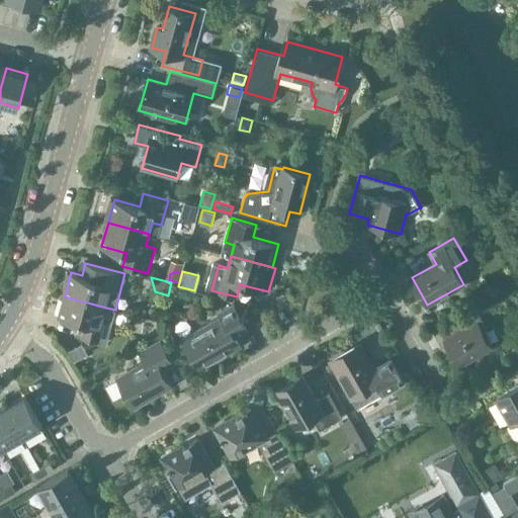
[(65,296),(59,317),(84,324),(81,336),(105,343),(111,322),(102,319),(106,308),(65,296)]
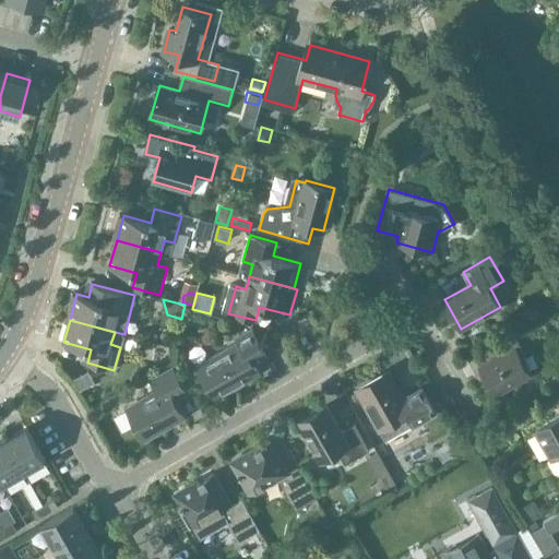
[(241,341),(198,366),(216,399),(261,373),(253,360),(266,353),(252,329),(239,336),(241,341)]
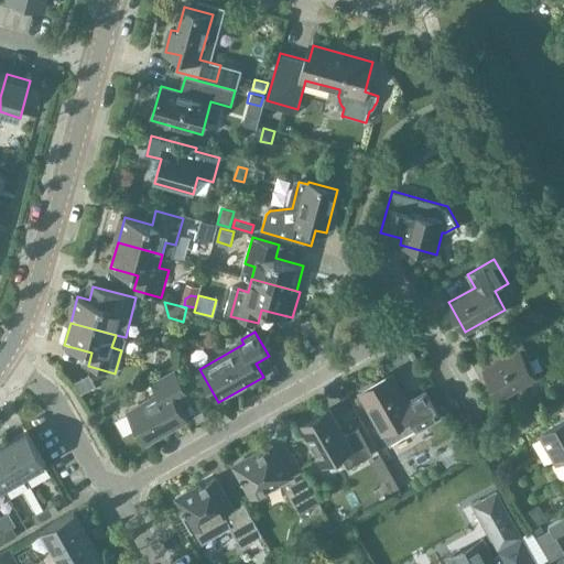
[(518,335),(485,354),(491,367),(485,370),(500,399),(535,379),(520,351),(525,348),(518,335)]
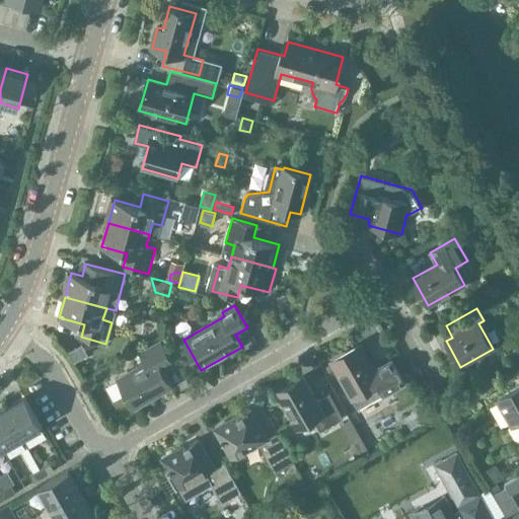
[(146,364),(118,379),(134,408),(172,385),(163,370),(174,363),(161,341),(140,353),(146,364)]
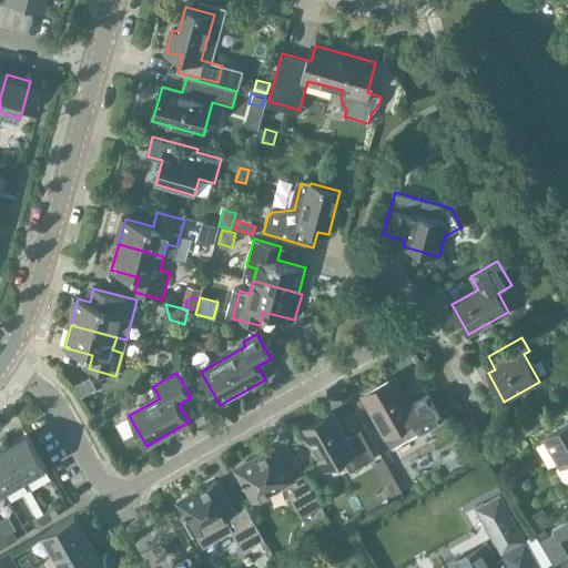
[(90,377),(78,384),(83,394),(95,388),(90,377)]
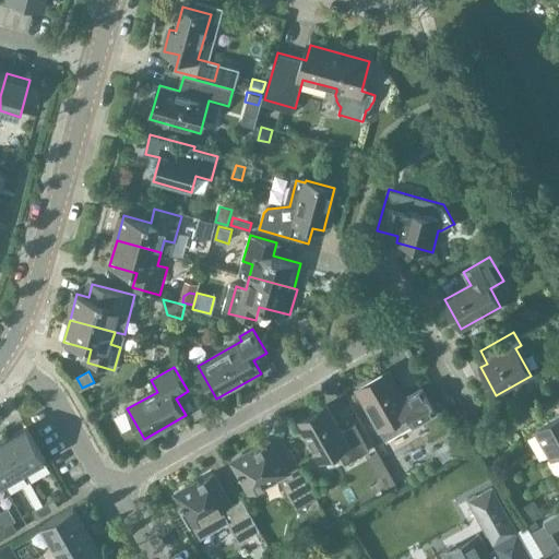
[(388,373),(359,390),(382,429),(388,439),(412,425),(413,426),(421,421),(437,413),(423,388),(407,396),(403,400),(388,373)]
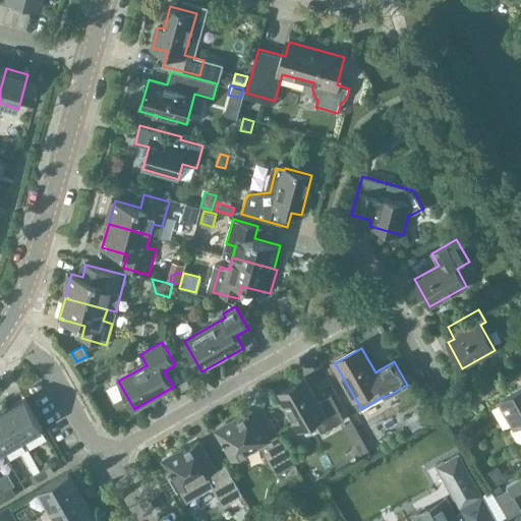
[(278,394),(298,429),(315,420),(323,432),(345,419),(331,395),(319,402),(305,379),(278,394)]
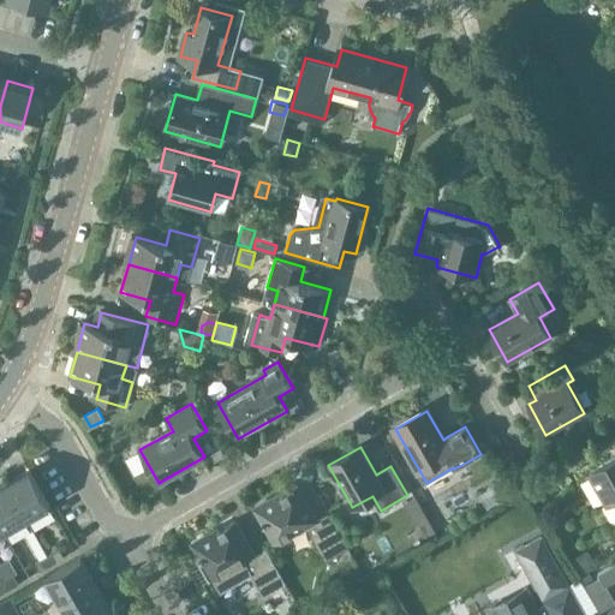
[(614,458),(591,472),(608,502),(614,499),(614,458)]
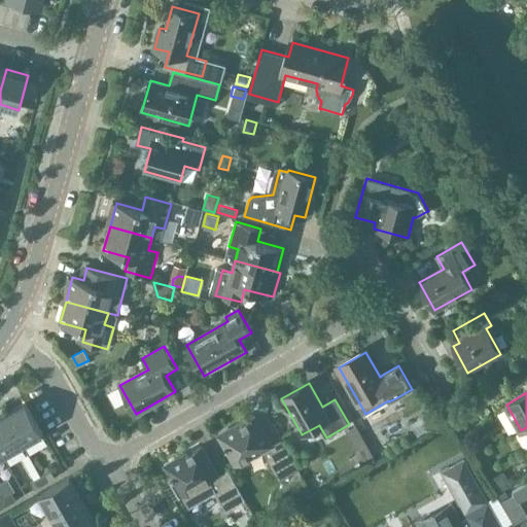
[(26,402),(6,414),(24,445),(43,433),(26,402)]
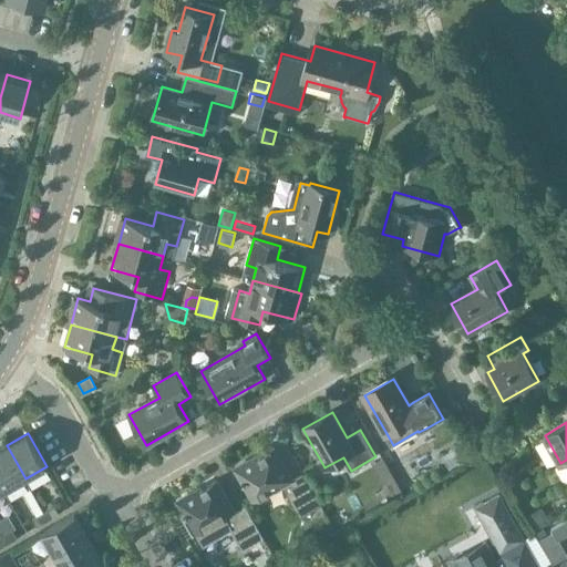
[(465,440),(454,446),(463,461),(474,455),(465,440)]
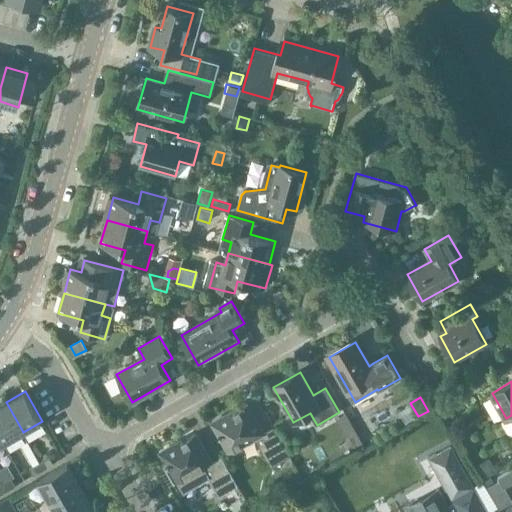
[(23,432),(6,402),(0,405),(0,435),(4,443),(23,432)]
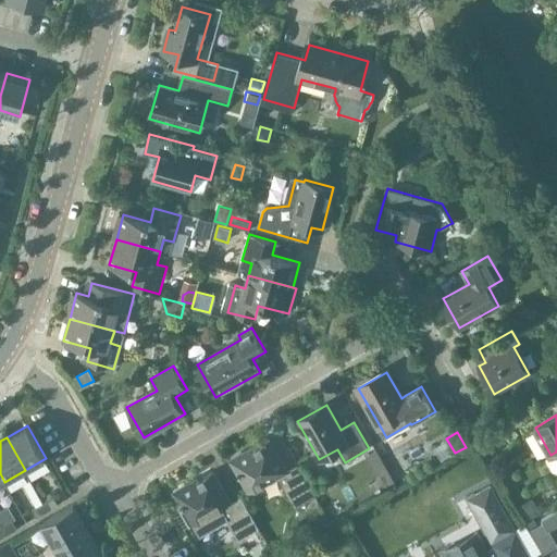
[(277,477),(295,508),(317,496),(300,469),(289,475),(269,440),(233,460),(250,492),(277,477)]
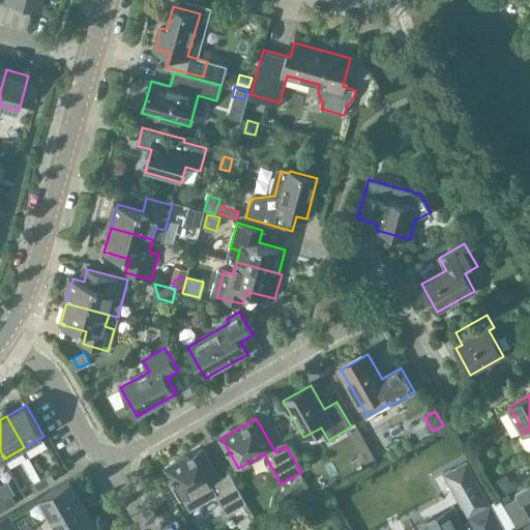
[(167,469),(175,481),(171,483),(181,500),(184,499),(190,510),(216,496),(227,514),(246,503),(232,476),(221,482),(202,449),(167,469)]
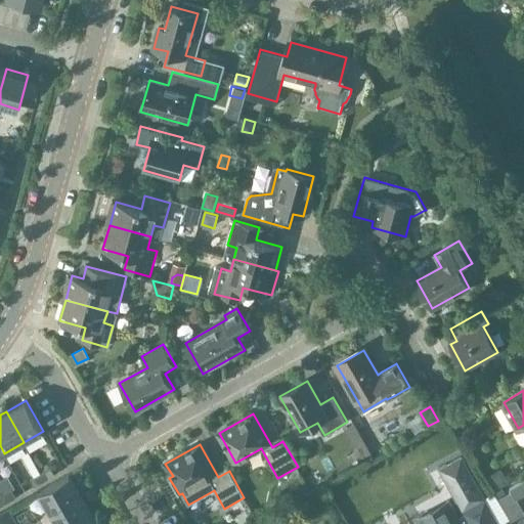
[(497,523),(484,498),(463,459),(441,470),(465,513),(467,517),(459,522),(455,515),(449,504),(445,506),(445,505),(444,506),(444,507),(426,517),(425,516),(424,517),(421,519),(423,523),(497,523)]
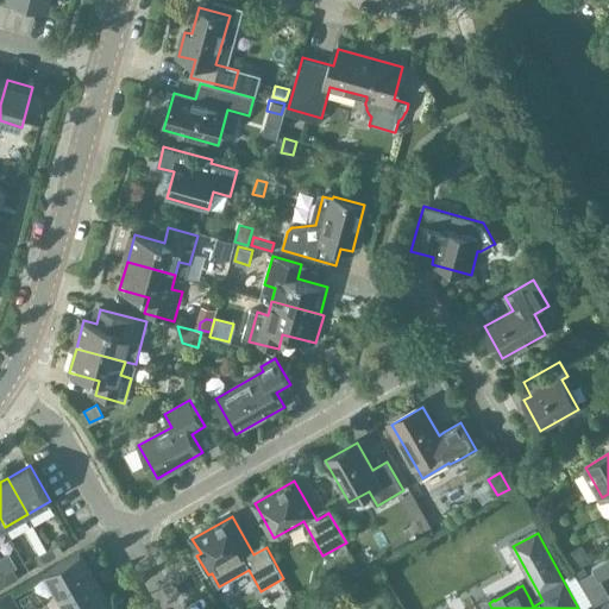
[(48,550),(52,558),(64,552),(60,544),(48,550)]
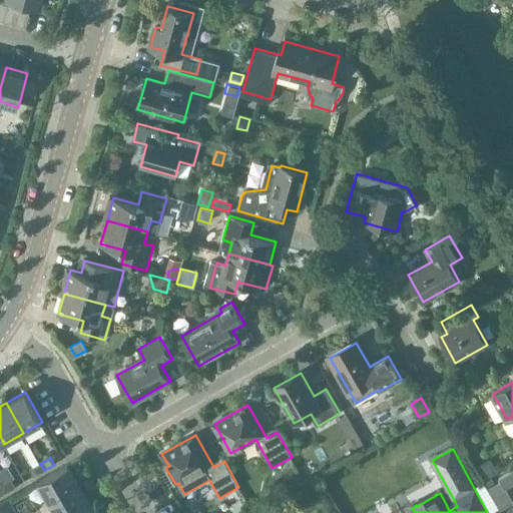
[(44,470),(40,463),(31,469),(35,476),(44,470)]
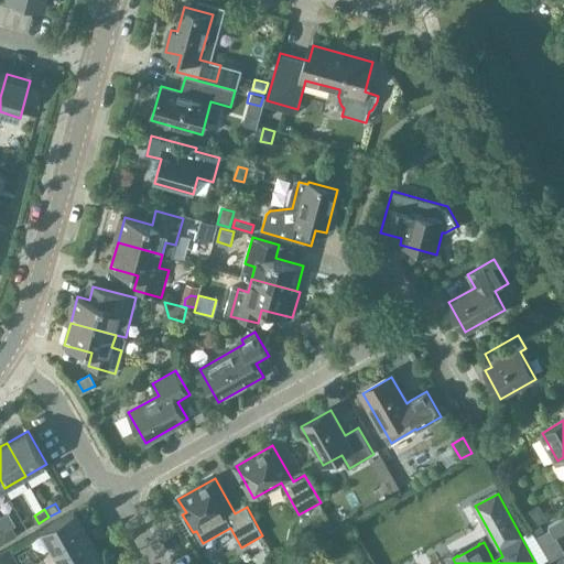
[(87,532),(75,510),(42,529),(54,551),(87,532)]
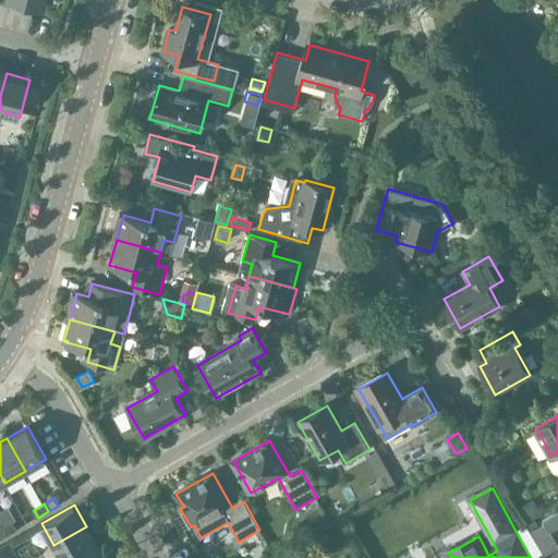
[(532,531),(545,554),(557,546),(557,544),(550,531),(557,525),(557,510),(543,520),(545,523),(532,531)]
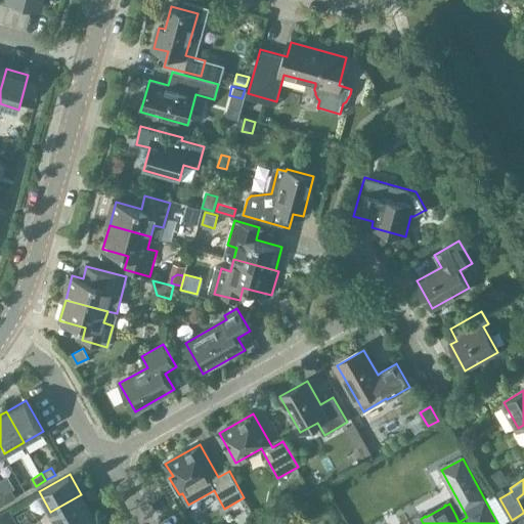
[(3,495),(7,501),(16,496),(12,489),(3,495)]
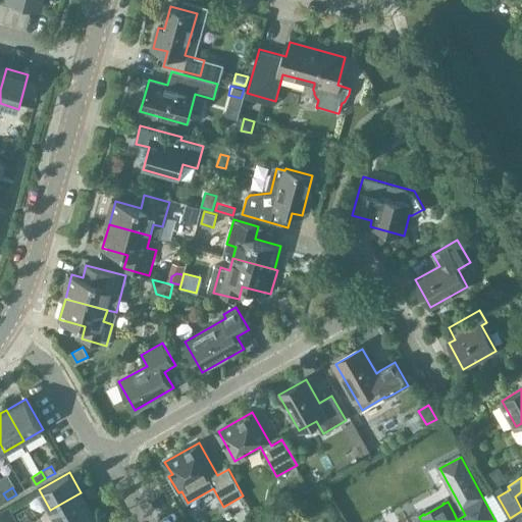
[(492,491),(482,497),(496,521),(503,521),(505,521),(504,519),(508,517),(492,491)]
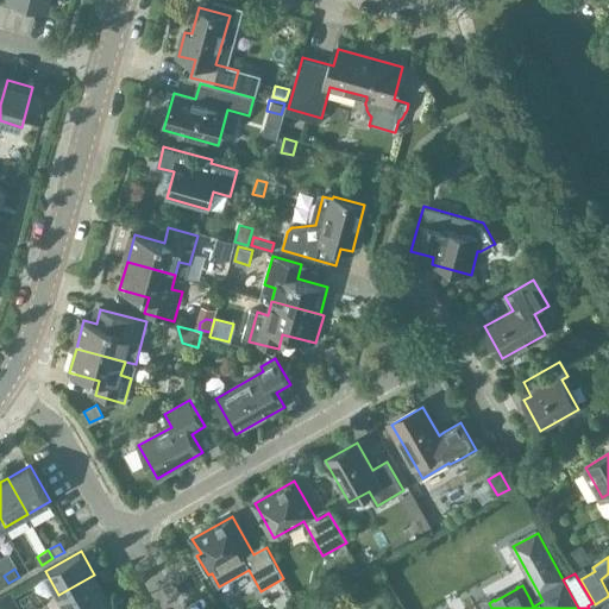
[(94,575),(58,595),(67,608),(85,608),(107,597),(94,575)]
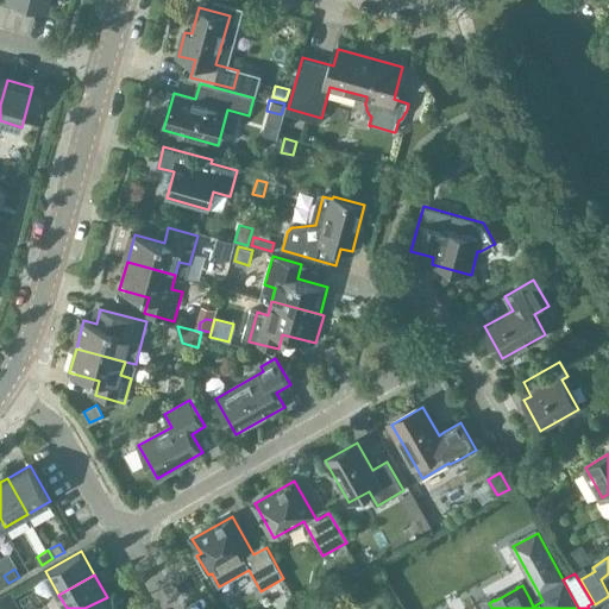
[(20,608),(12,591),(0,597),(0,608),(20,608)]
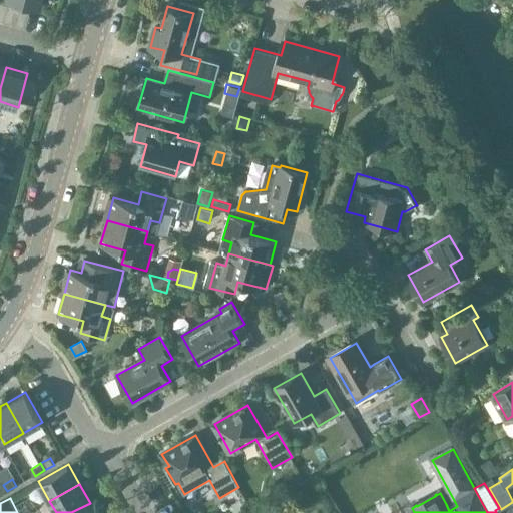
[(95,512),(90,503),(71,512),(95,512)]
